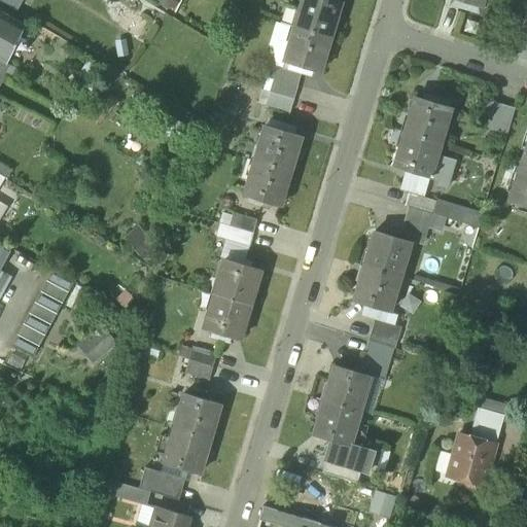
[(0,0),(0,2),(15,11),(21,0),(0,0)]
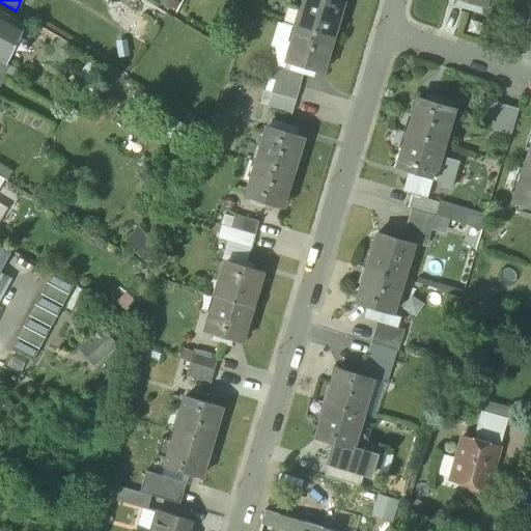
[(336,0),(305,0),(297,27),(333,38),(343,2),(336,0)]
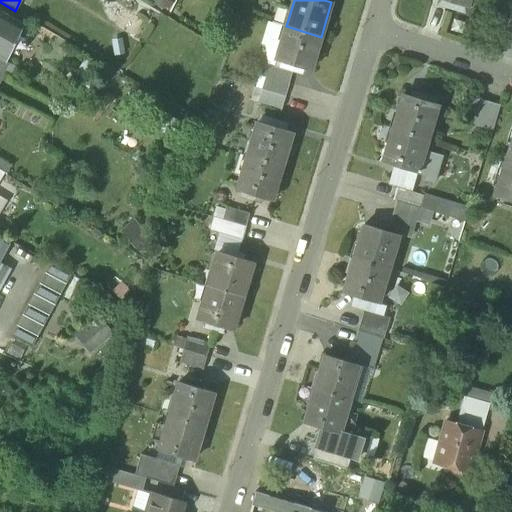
[(0,58),(6,62),(24,26),(0,12),(0,58)]
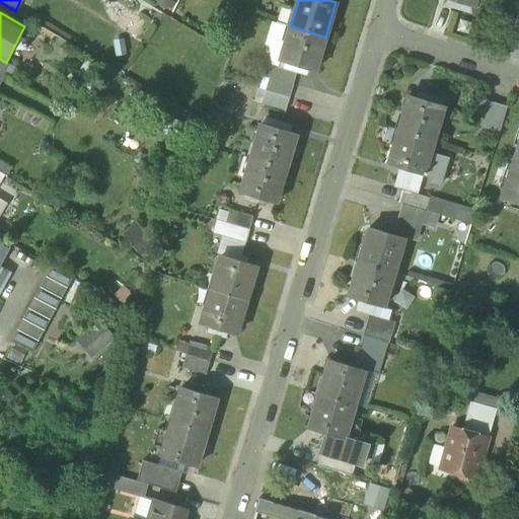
[(269,48),(283,52),(290,26),(276,22),(269,48)]
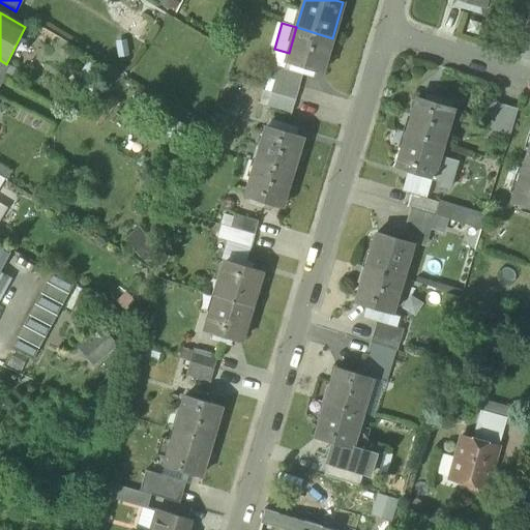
[(332,38),(296,27),(289,53),(286,63),(304,68),(316,71),(322,74),(332,38)]
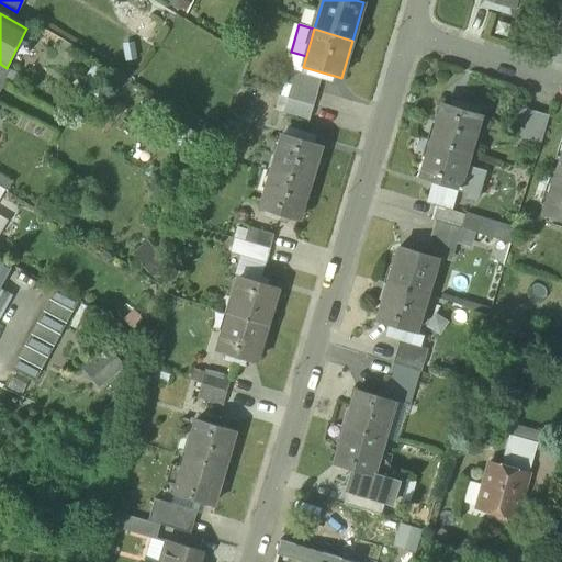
[(134,42),(122,44),(125,63),(137,60),(134,42)]
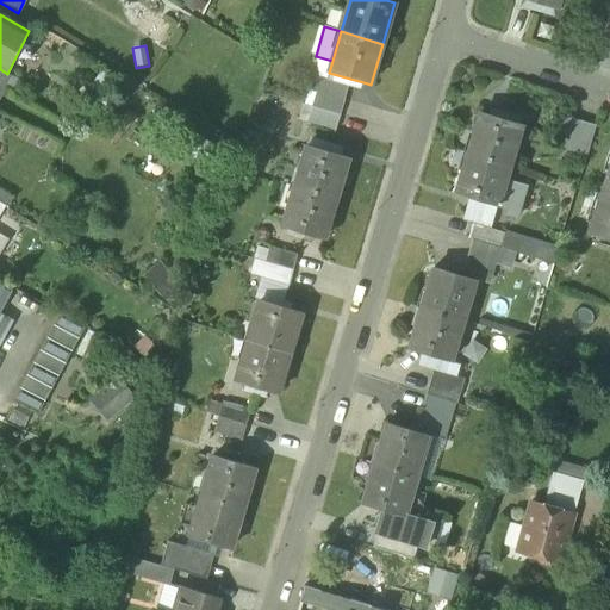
[(316,56),(319,76),(328,78),(329,73),(332,61),(316,56)]
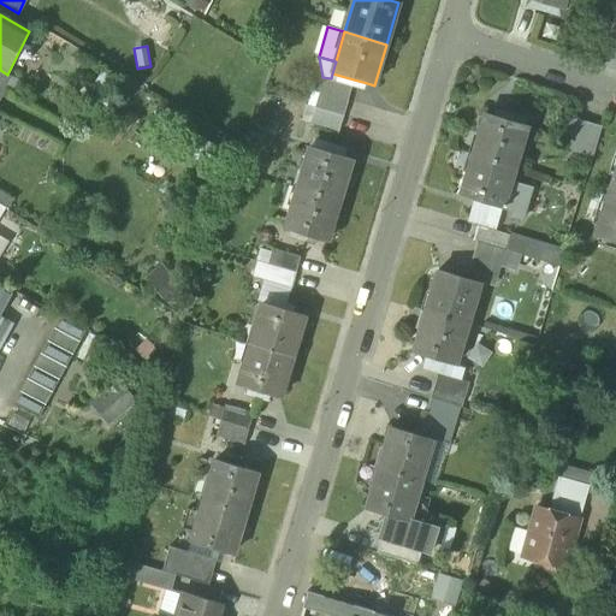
[(125,82),(105,67),(86,94),(107,108),(125,82)]
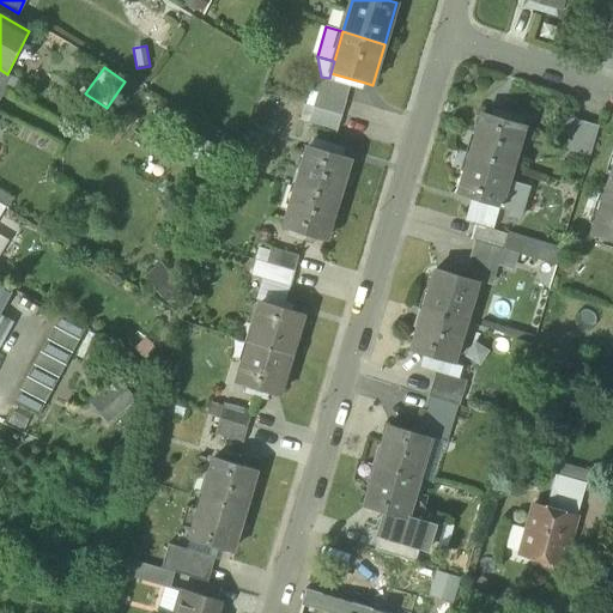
[(350,87),(352,79),(331,73),(329,78),(321,77),(316,92),(319,92),(320,92),(346,101),(350,87)]
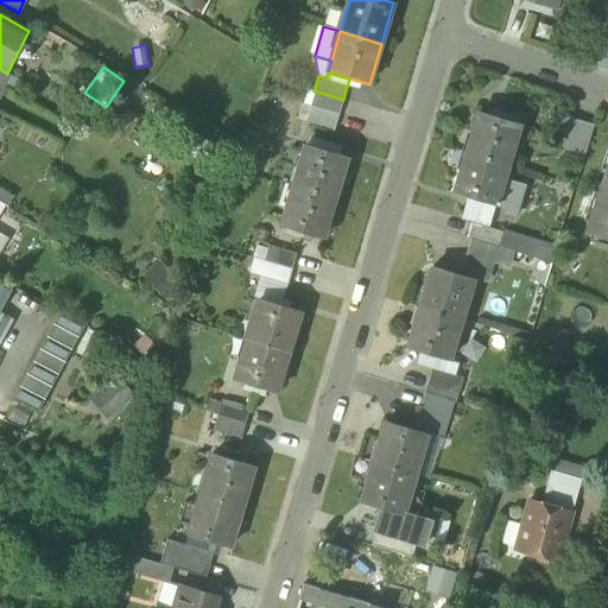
[(349,78),(347,87),(359,90),(362,82),(349,78)]
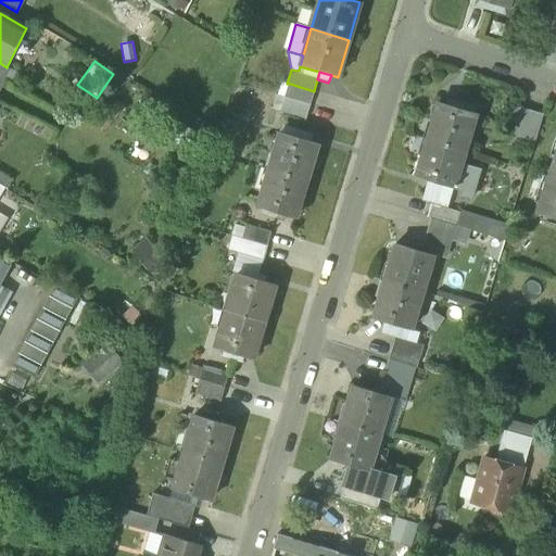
[(289,84),(286,98),(311,105),(315,91),(314,91),(290,84),(289,84)]
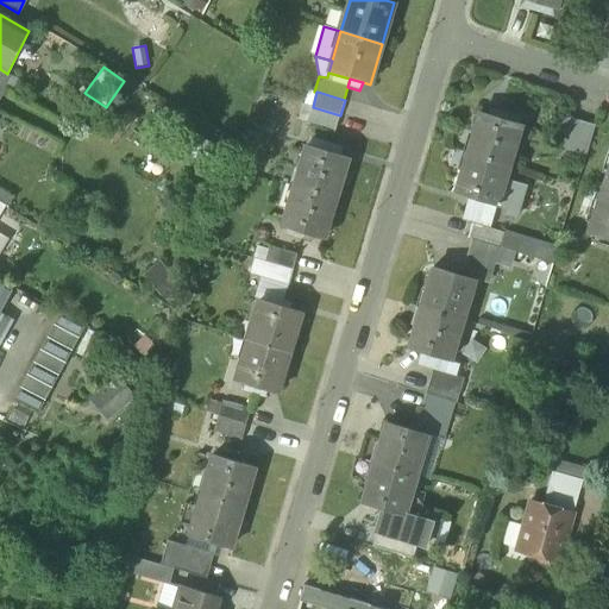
[(336,131),(340,115),(313,107),(308,123),(336,131)]
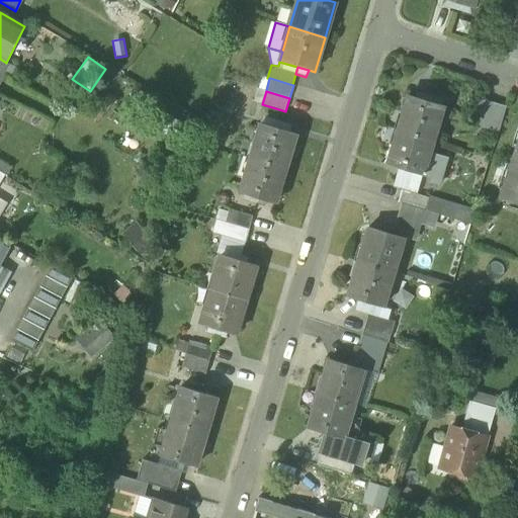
[(409,95),(398,131),(433,141),(443,106),(409,95)]
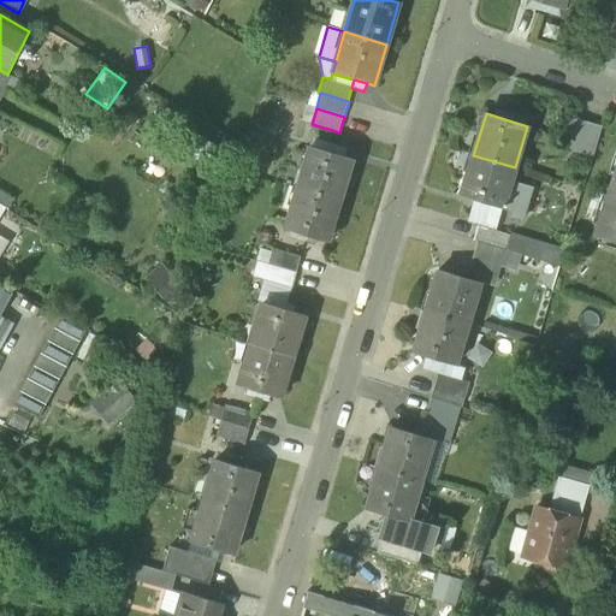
[(575,160),(591,165),(602,126),(586,122),(569,117),(558,155),(575,160)]
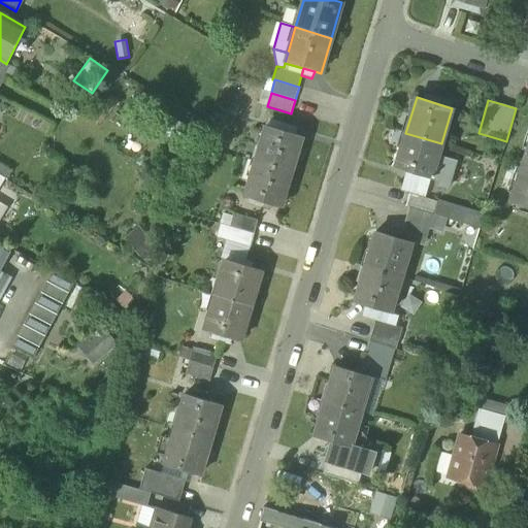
[(157,110),(149,125),(160,132),(168,118),(157,110)]
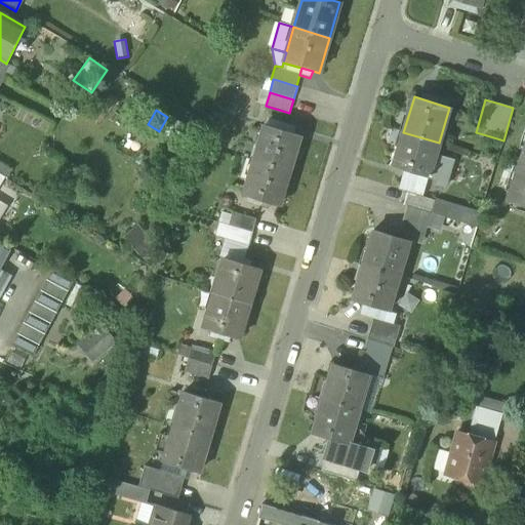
[(265,125),(293,133),(295,126),(267,118),(265,125)]
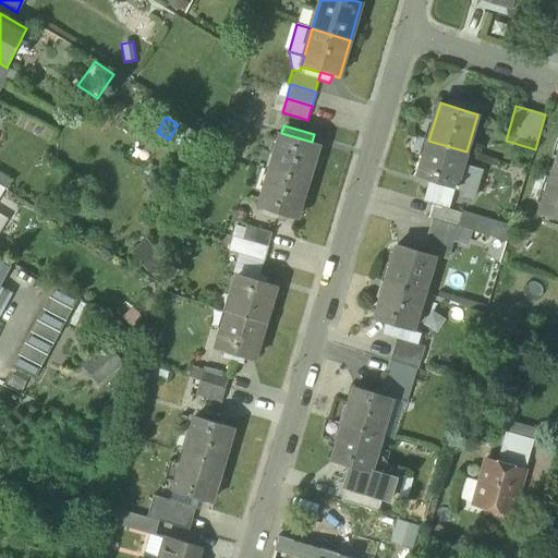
[(281,133),(269,170),(307,182),(318,144),(312,142),(281,133)]
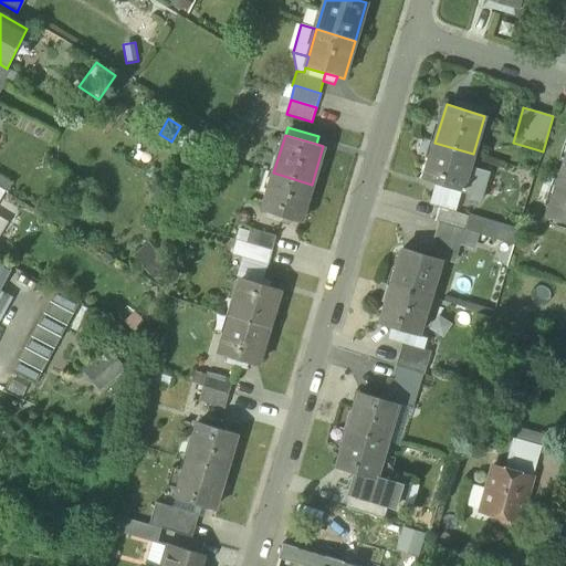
[(435,184),(461,192),(469,167),(473,154),(435,143),(423,180),(435,184)]
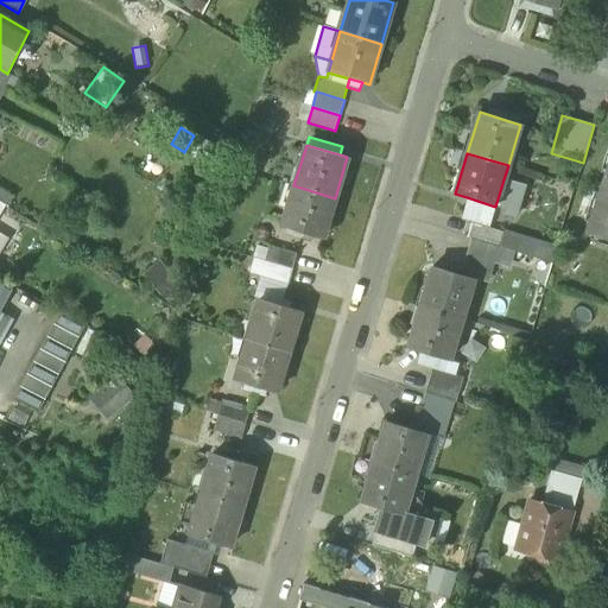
[(607,170),(587,233),(607,240),(607,170)]
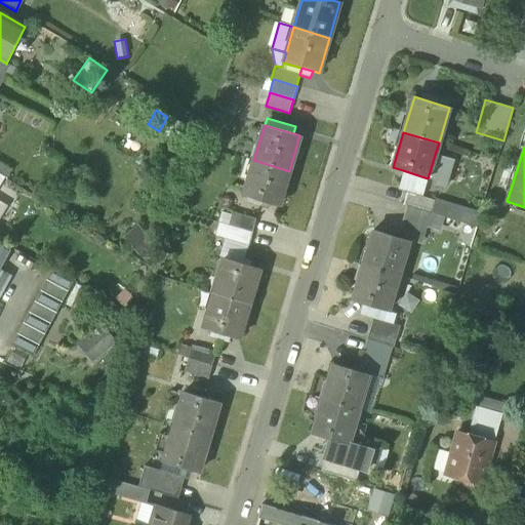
[(453,160),(435,155),(428,178),(437,180),(436,186),(444,189),(453,160)]
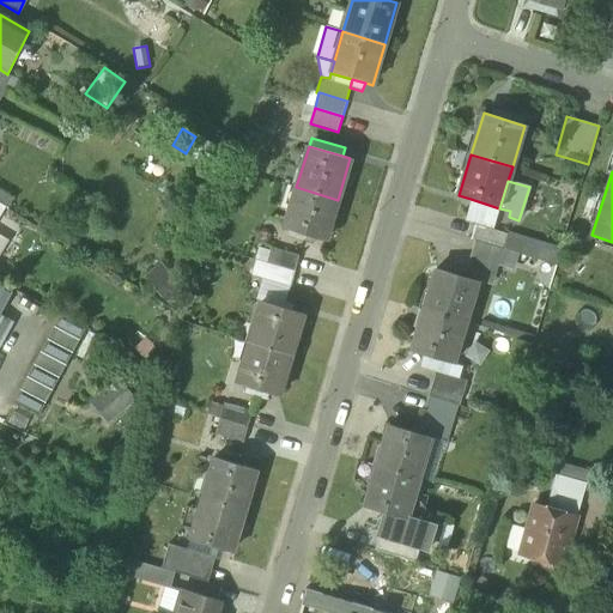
[(326,241),(338,200),(296,187),(284,229),(326,241)]
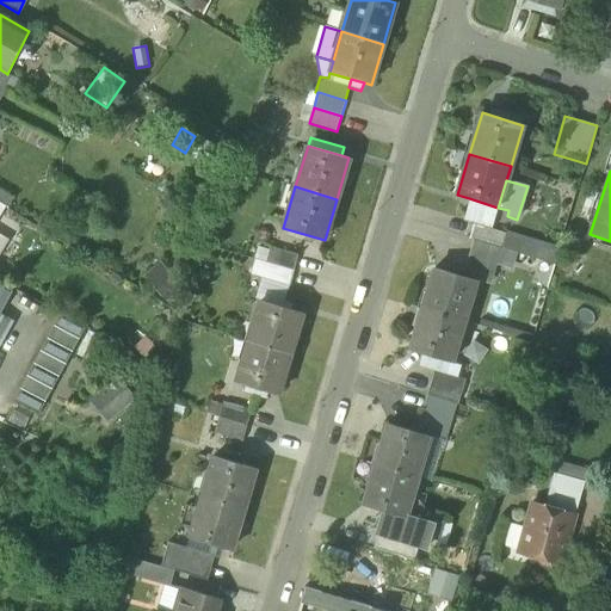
[(0,203),(6,207),(8,209),(16,197),(0,187),(0,203)]
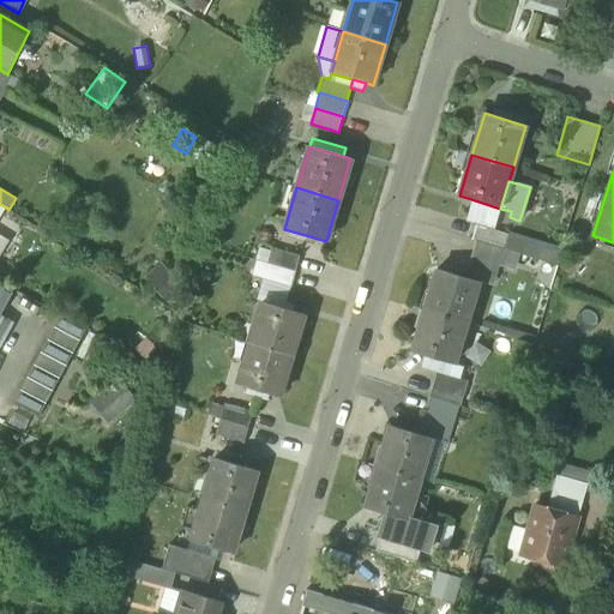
[(500,209),(471,199),(464,222),(476,226),(494,230),(500,209)]
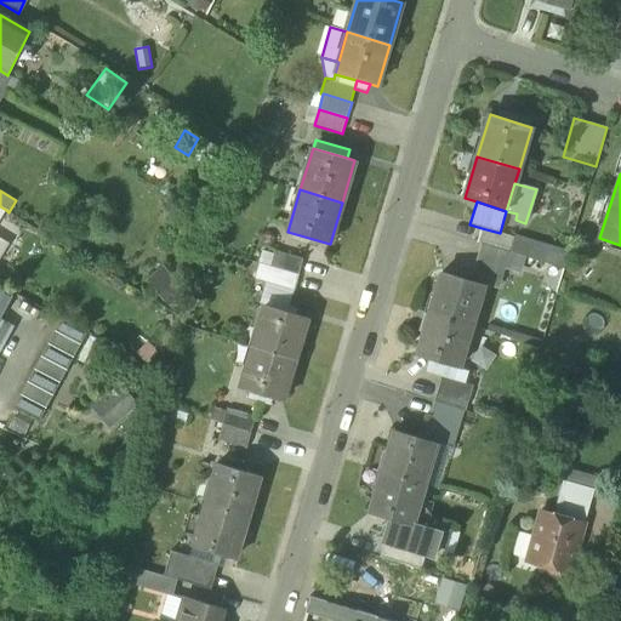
[(477,243),(482,244),(477,261),(505,268),(510,252),(513,238),(500,233),(482,228),(477,243)]
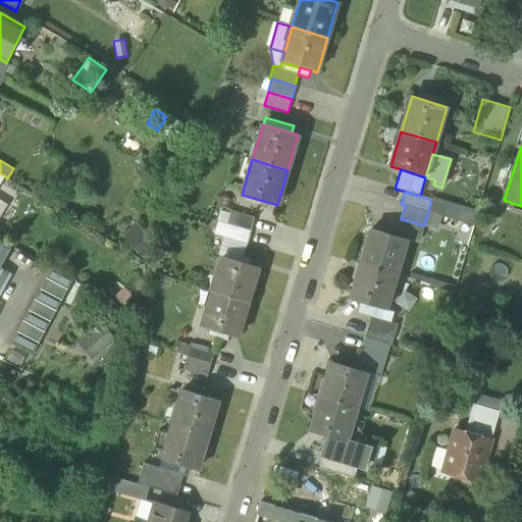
[(428,212),(441,216),(475,225),(479,211),(432,198),(431,200),(428,212)]
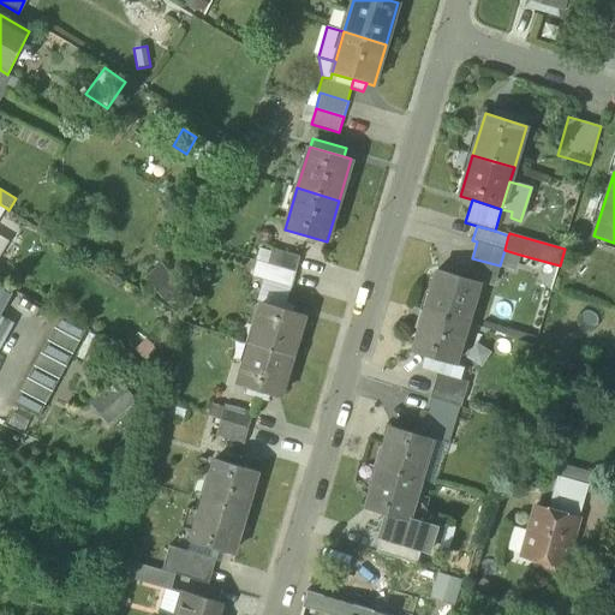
[(0,256),(10,242),(0,234),(0,256)]
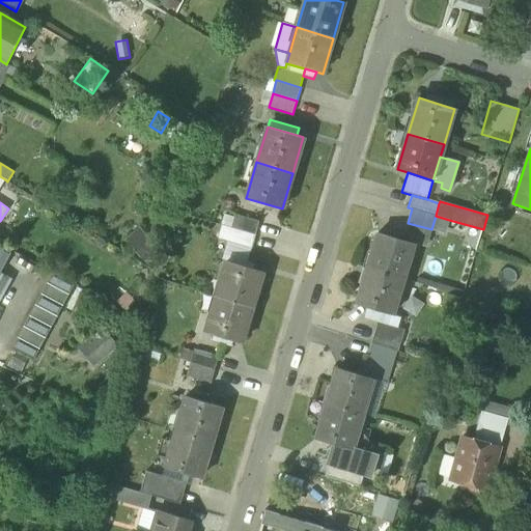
[(235,215),(231,228),(256,235),(259,222),(235,215)]
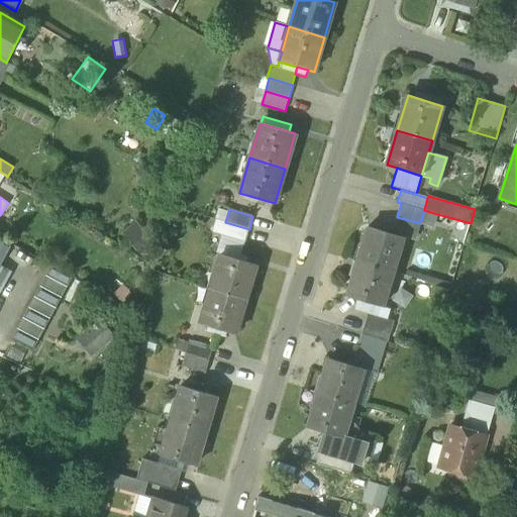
[(424,210),(420,223),(433,227),(437,214),(424,210)]
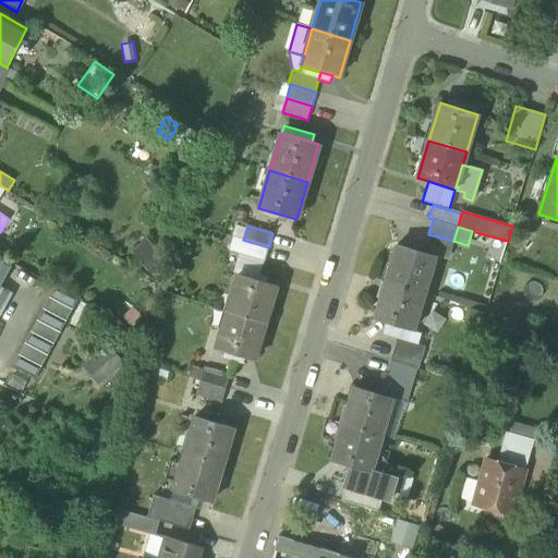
[(435,256),(448,259),(453,241),(428,234),(423,253),(435,256)]
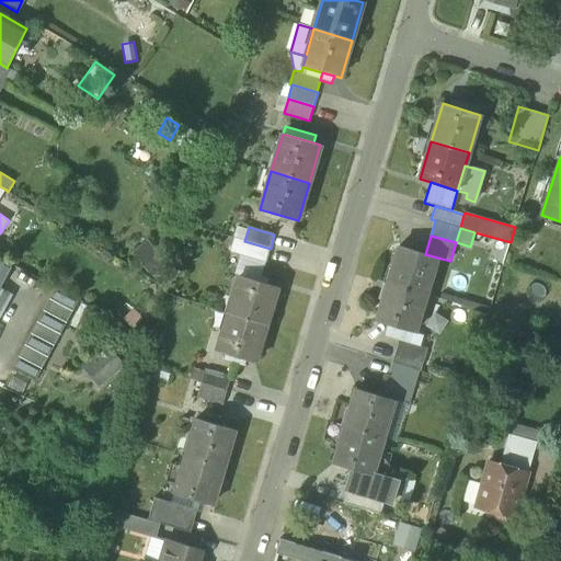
[(147,240),(132,252),(151,277),(167,264),(147,240)]
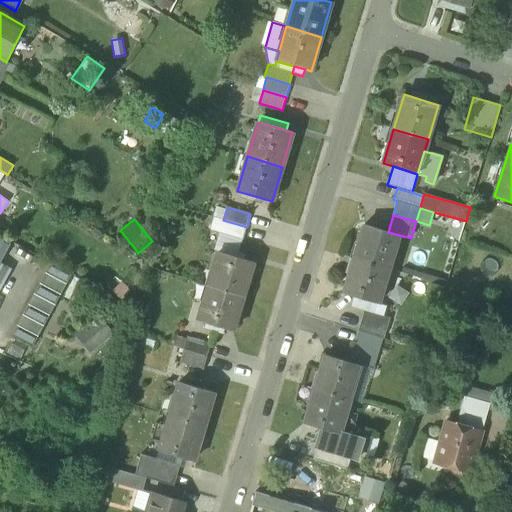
[(243,240),(247,227),(223,220),(220,233),(241,240),(243,240)]
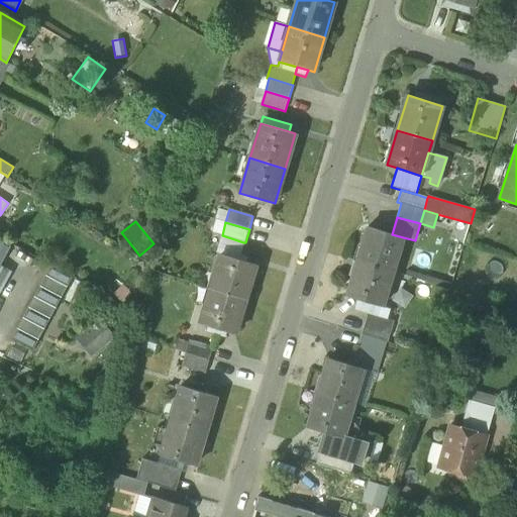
[(368,227),(357,262),(393,273),(403,237),(392,234),(368,227)]
